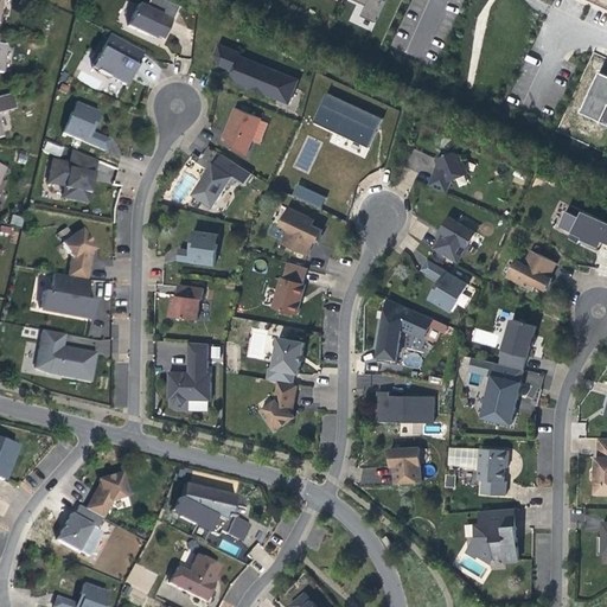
[(355,0),(366,5),(362,16),(376,23),(385,0),(355,0)]
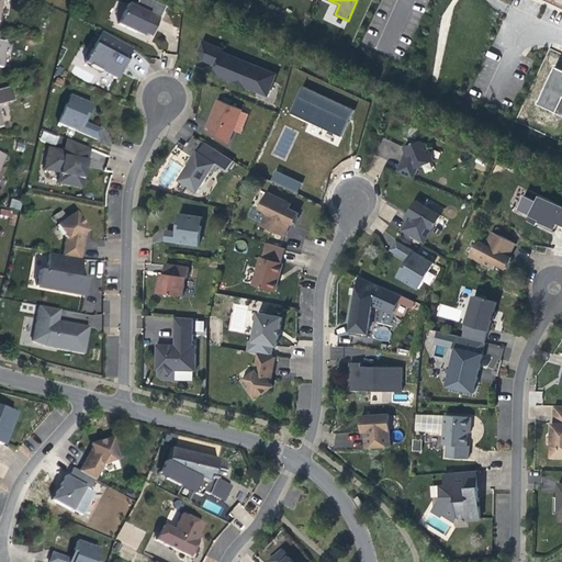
[(152,36),(159,20),(127,4),(117,24),(136,33),(137,30),(144,33),(152,36)]
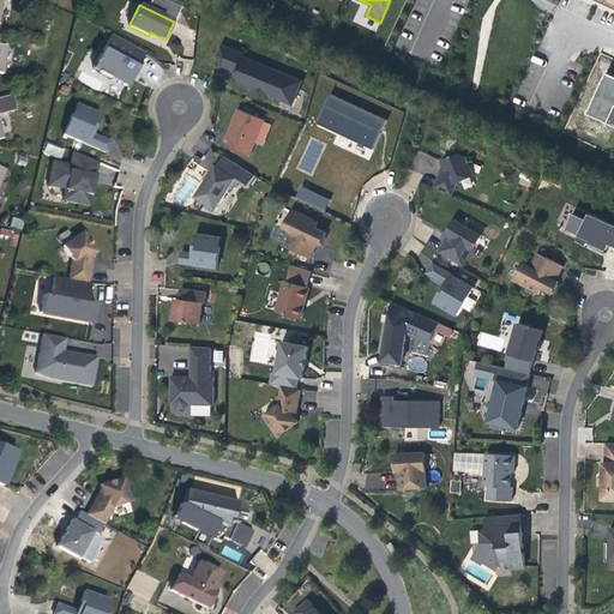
[(134,60),(140,50),(110,35),(101,54),(100,54),(96,61),(96,62),(92,68),(98,71),(98,72),(110,78),(127,86),(132,78),(132,77),(133,78),(136,73),(132,71),(134,67),(138,68),(140,64),(134,60)]
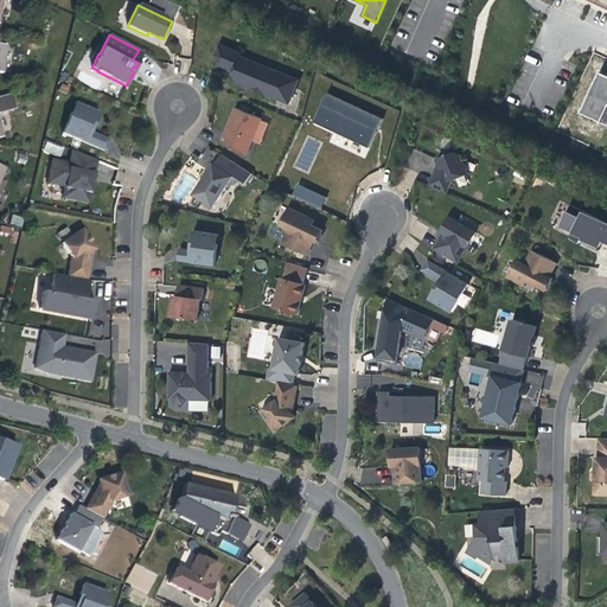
[(219,65),(234,71),(240,56),(241,57),(242,53),(219,45),(216,55),(219,65)]
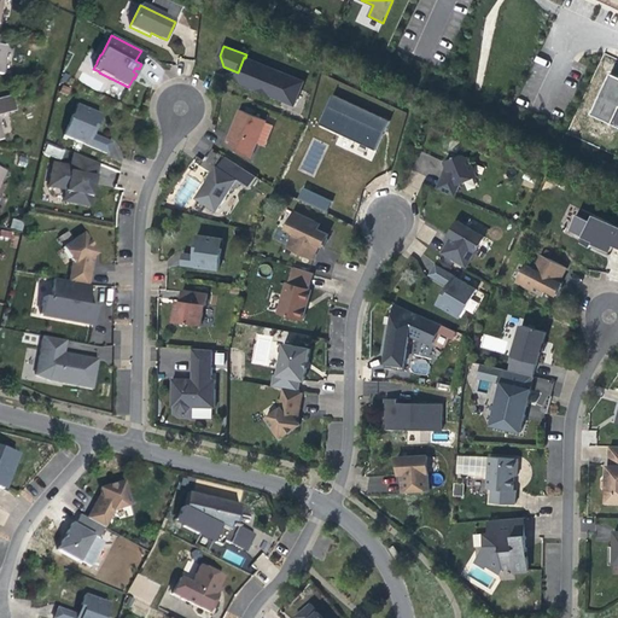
[(141,64),(146,53),(141,51),(135,60),(141,64)]
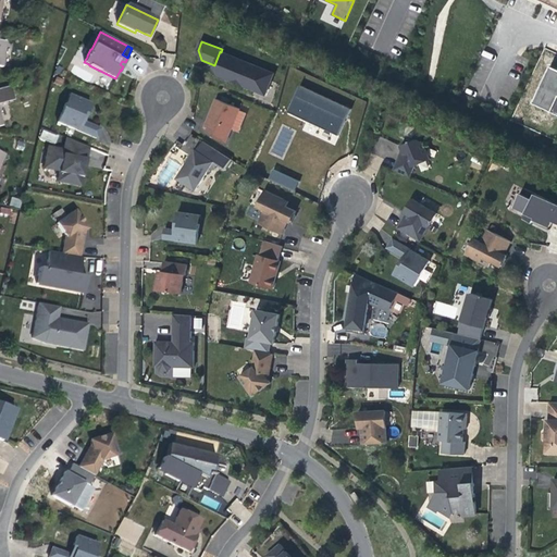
[(274,73),(221,52),(220,51),(214,65),(213,67),(214,74),(233,82),(233,78),(244,83),(243,85),(265,95),(274,73)]
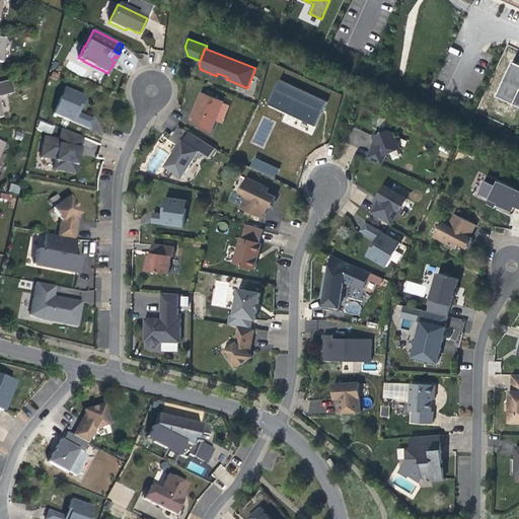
[(518,64),(514,61),(498,95),(518,105),(518,64)]
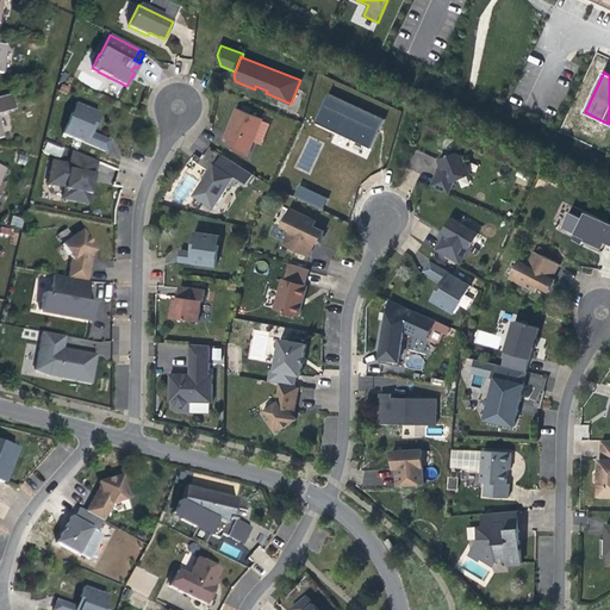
[(70,88),(62,85),(58,91),(67,94),(70,88)]
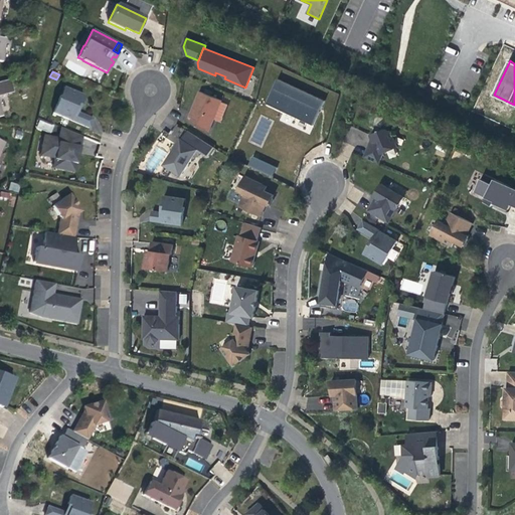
[(0,107),(0,96),(14,92),(10,79),(0,81),(0,116),(2,116),(0,107)]
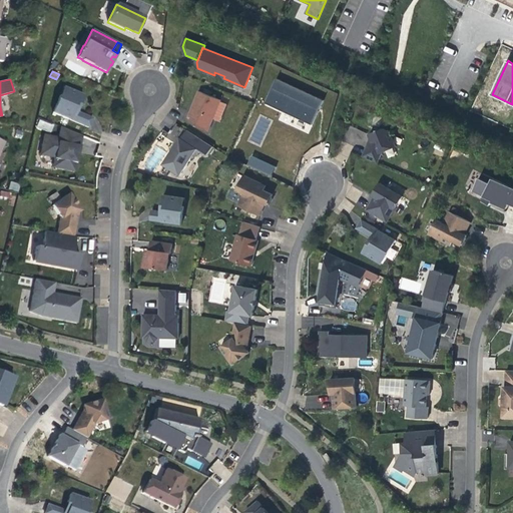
[(323,101),(277,79),(267,103),(305,120),(313,123),(323,101)]
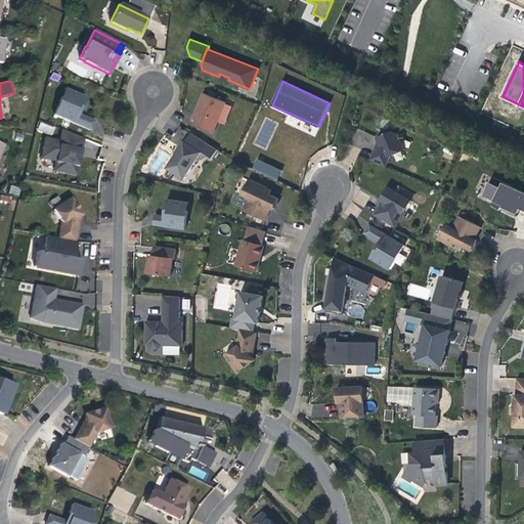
[(71,92),(64,89),(61,97),(68,99),(71,92)]
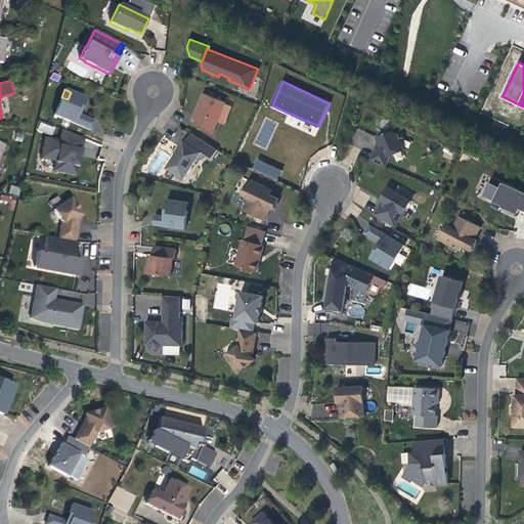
[(85,97),(71,92),(68,99),(61,97),(54,115),(91,130),(95,121),(80,115),(76,113),(79,105),(82,106),(85,97)]
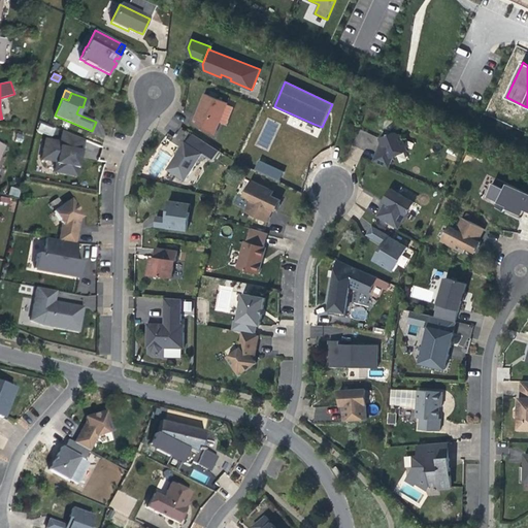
[(199,107),(194,122),(215,135),(228,103),(205,94),(199,107)]
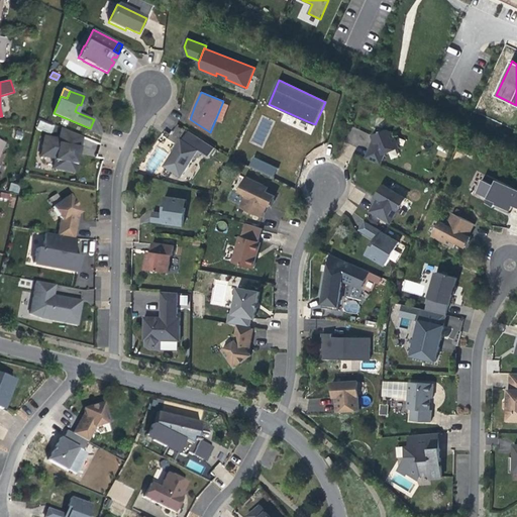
[(52,133),(55,125),(39,120),(36,128),(52,133)]
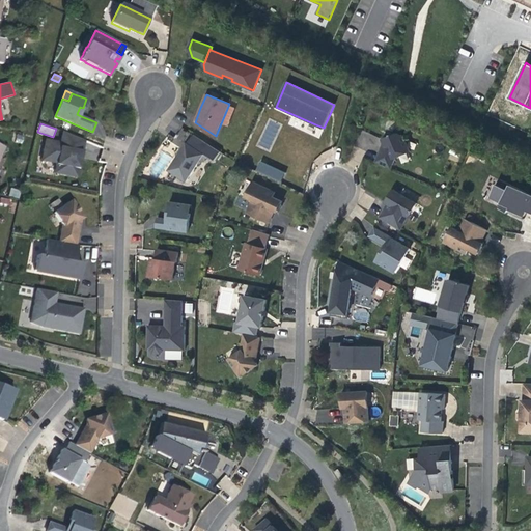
[(82,152),(84,141),(63,132),(60,143),(46,140),(42,160),(56,163),(55,173),(77,177),(81,157),(80,157),(81,151),(82,152)]
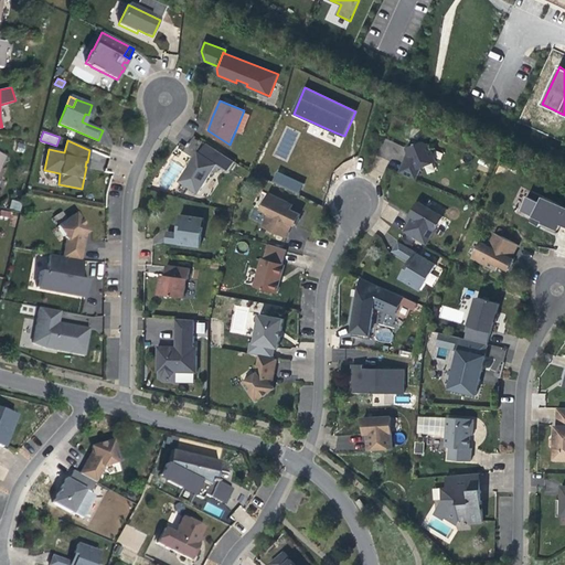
[(409,177),(416,180),(422,167),(436,161),(429,145),(423,142),(407,148),(408,151),(409,156),(403,173),(409,177)]
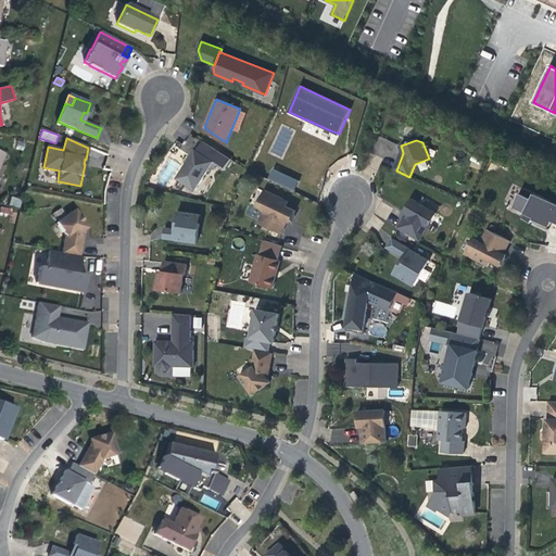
[(203,141),(198,150),(217,163),(225,168),(231,159),(203,141)]
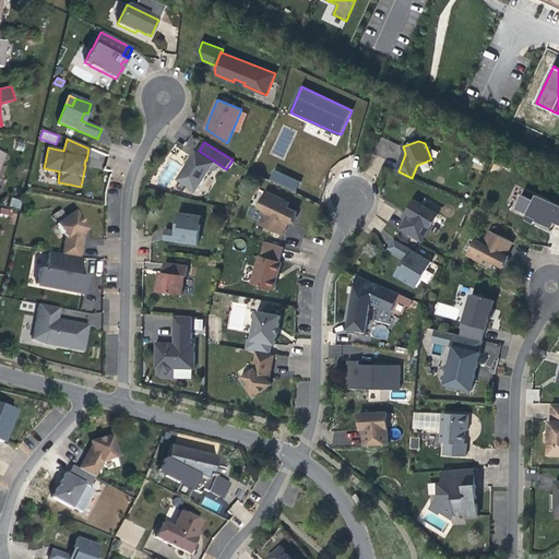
[(199,151),(198,150),(190,163),(178,180),(197,191),(209,173),(213,171),(218,164),(199,151)]
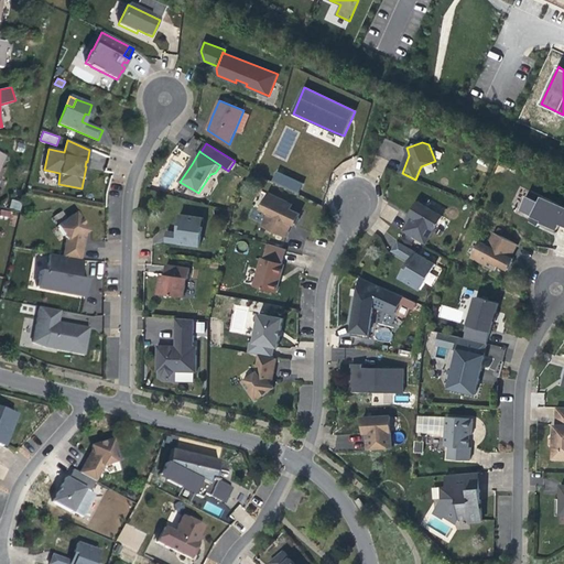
[(294,181),(278,172),(273,182),(299,194),(303,184),(294,181)]
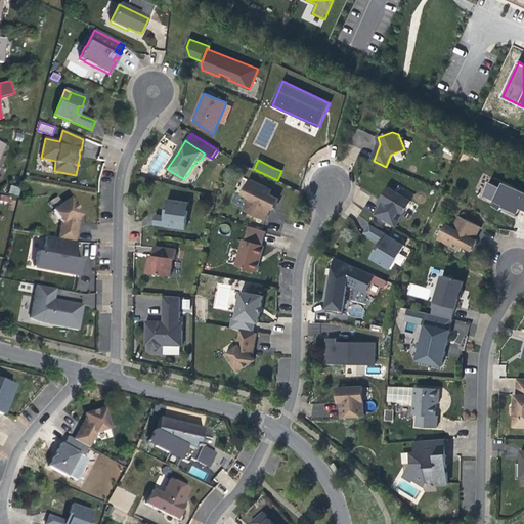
[(523,191),(493,178),(484,195),(495,201),(493,206),(501,210),(503,207),(509,210),(517,214),(520,209),(523,210),(523,191)]
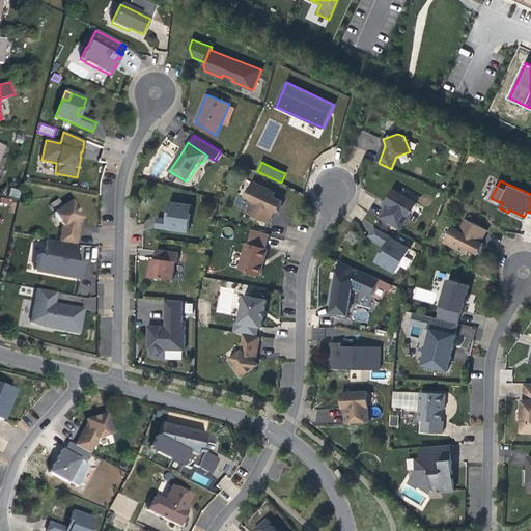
[(271,190),(253,182),(246,197),(252,200),(247,213),(270,223),(275,212),(277,213),(279,207),(282,201),(274,197),(269,195),(271,190)]
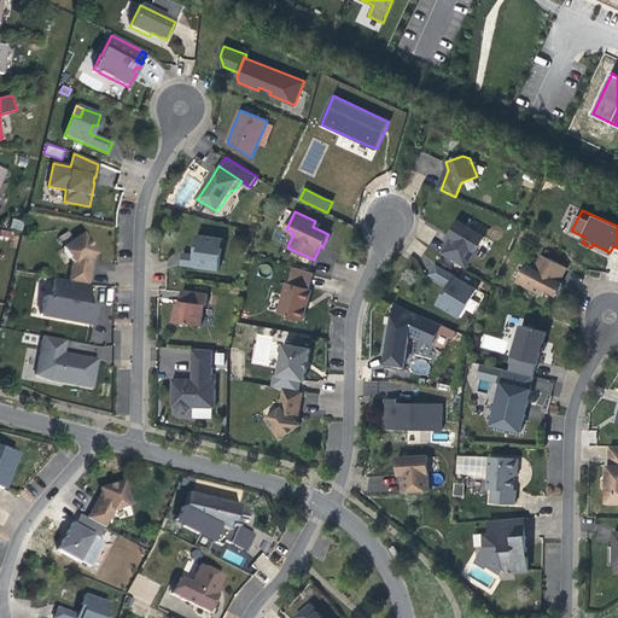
[(10,228),(22,231),(24,221),(12,219),(10,228)]
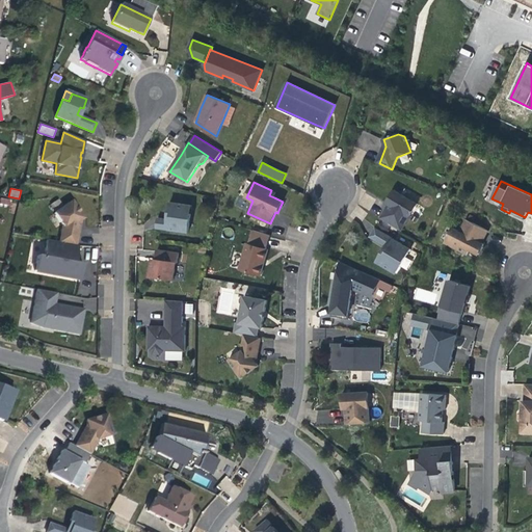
[(381,218),(401,231),(417,204),(394,190),(390,198),(387,203),(390,205),(381,218)]
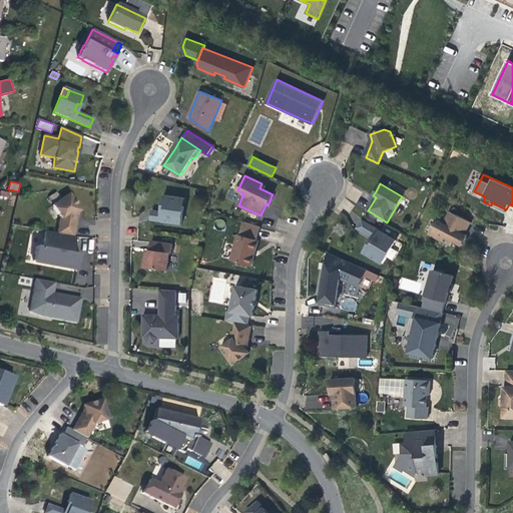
[(69,194),(52,205),(61,217),(57,233),(71,235),(75,214),(78,212),(81,210),(69,194)]
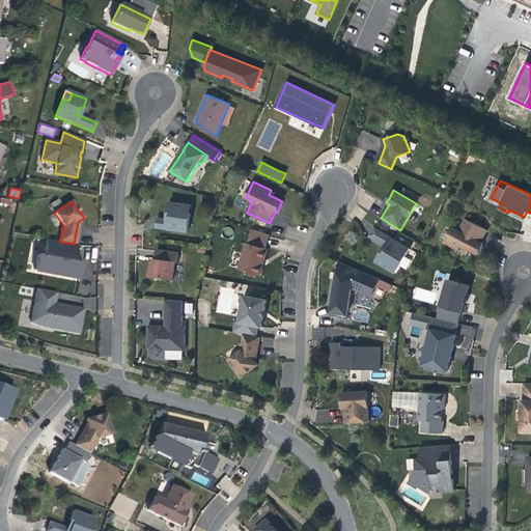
[(185,203),(169,202),(168,212),(171,213),(170,219),(166,219),(158,218),(157,228),(188,232),(191,214),(184,213),(185,203)]
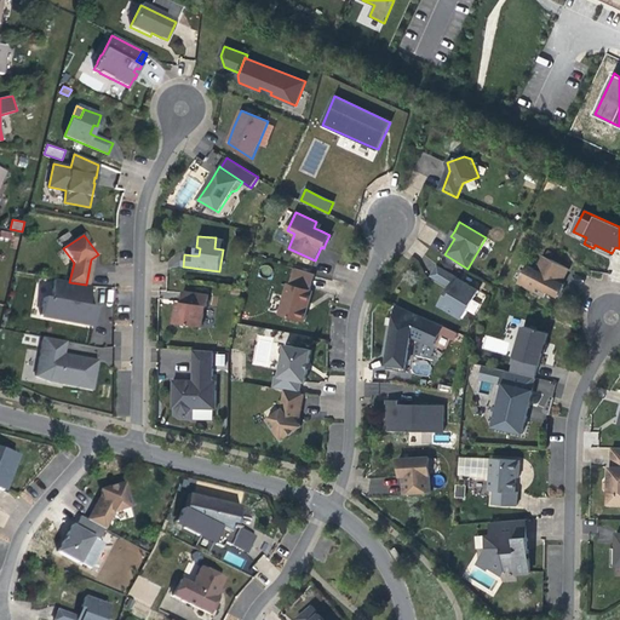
[(537,269),(528,265),(518,283),(539,294),(543,288),(547,292),(558,297),(562,291),(564,285),(562,283),(569,269),(544,256),(537,269)]
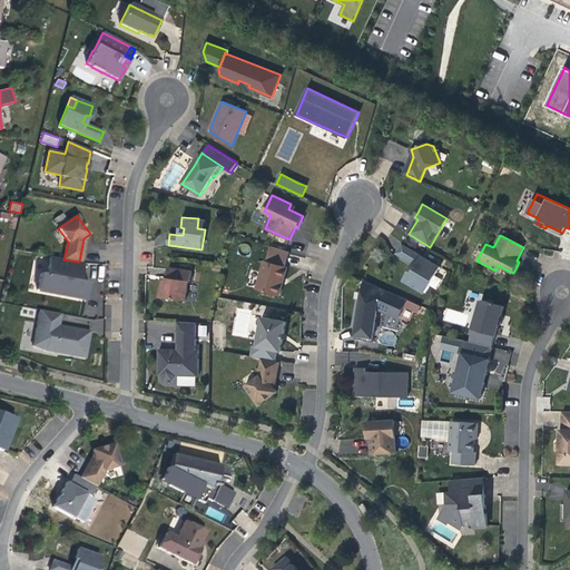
[(440,267),(403,244),(397,254),(413,263),(416,265),(412,273),(410,271),(409,271),(403,281),(418,290),(423,281),(430,285),(440,267)]
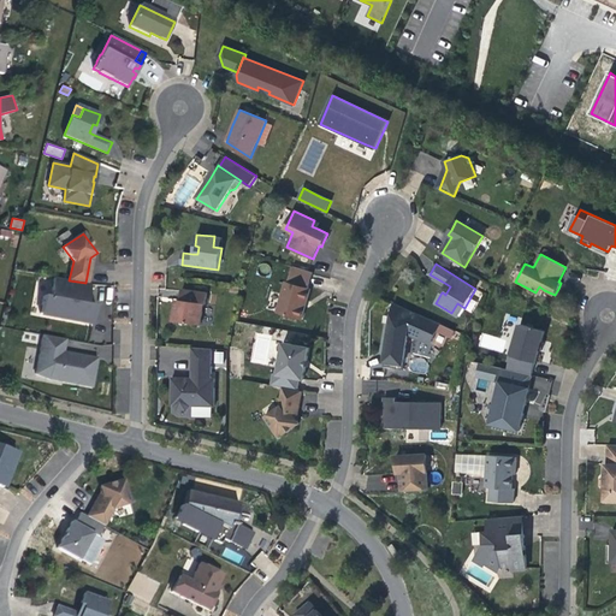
[(311,289),(308,289),(313,272),(292,266),(288,283),(286,282),(277,312),(302,319),(306,307),(304,306),(306,301),(307,301),(311,289)]
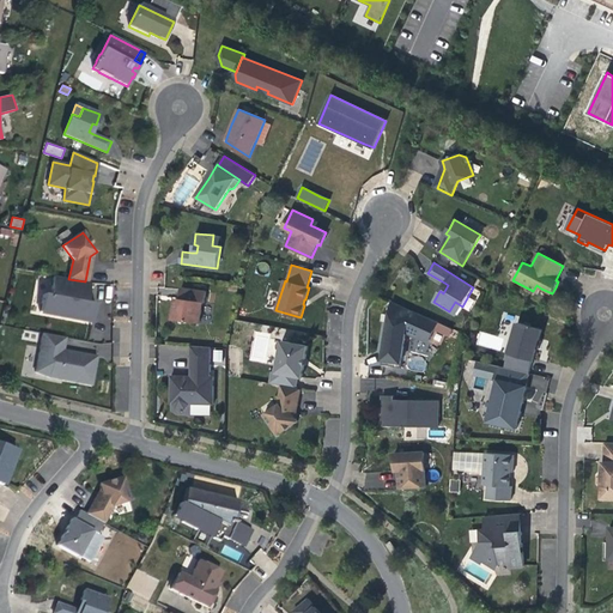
[(90,283),(89,283),(85,281),(68,279),(53,277),(49,296),(43,295),(40,311),(91,321),(95,304),(86,303),(84,302),(85,296),(87,296),(90,283)]
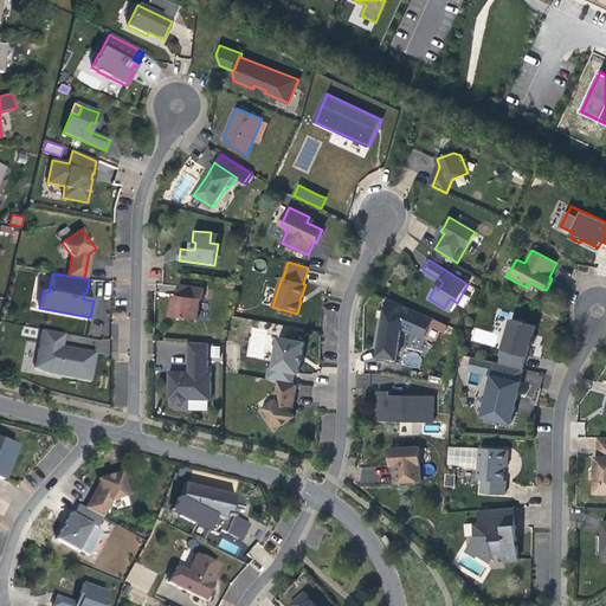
[(201,300),(202,300),(205,288),(179,284),(178,295),(176,298),(173,298),(171,315),(198,320),(201,300)]
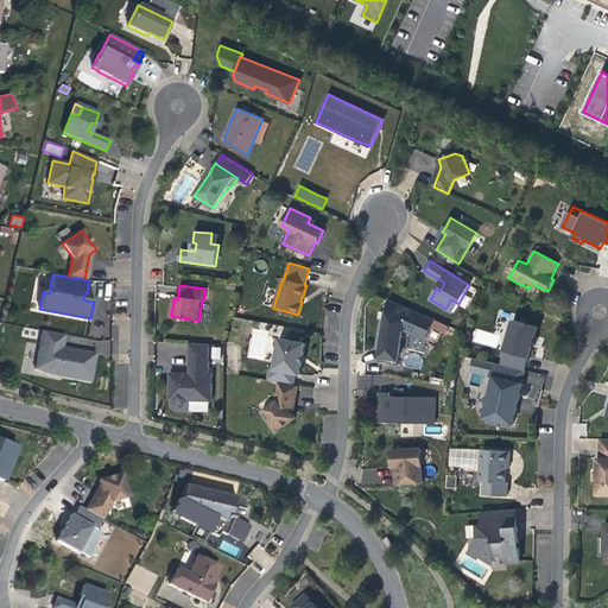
[(435,320),(390,299),(385,328),(379,362),(398,365),(404,329),(426,340),(435,320)]
